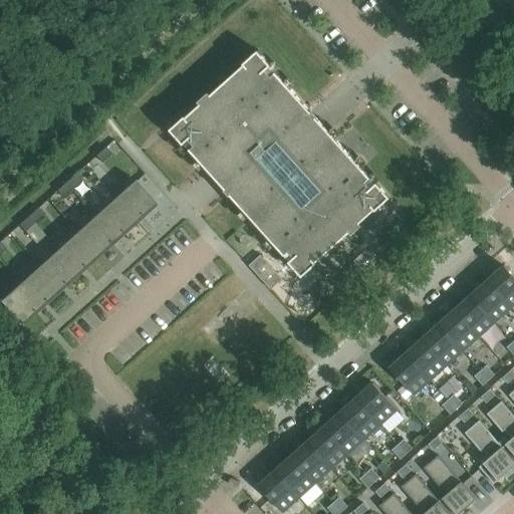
[(375,184),(328,132),(270,66),(257,51),(243,64),(243,65),(185,118),(185,117),(170,131),(183,146),(184,145),(289,261),(288,262),(302,277),(316,264),(315,263),(374,210),(374,211),(390,198),(376,183),(375,184)]
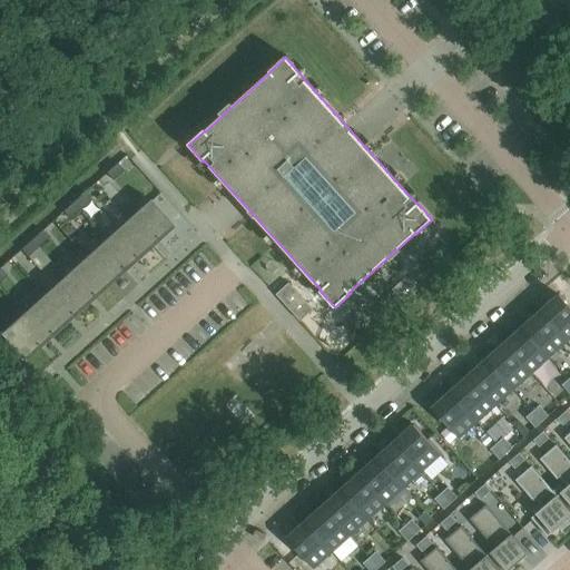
[(124,170),(117,164),(106,173),(112,180),(124,170)]
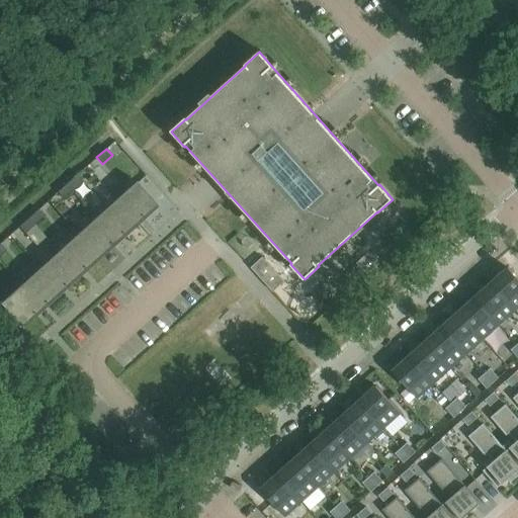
[(67,183),(73,190),(82,181),(76,175),(67,183)]
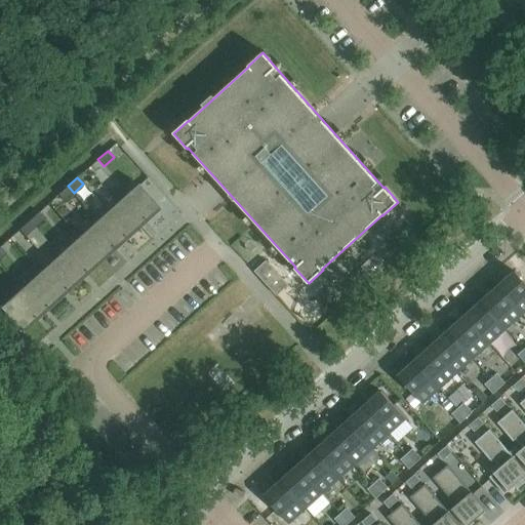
[(117,201),(138,226),(159,207),(137,184),(117,201)]
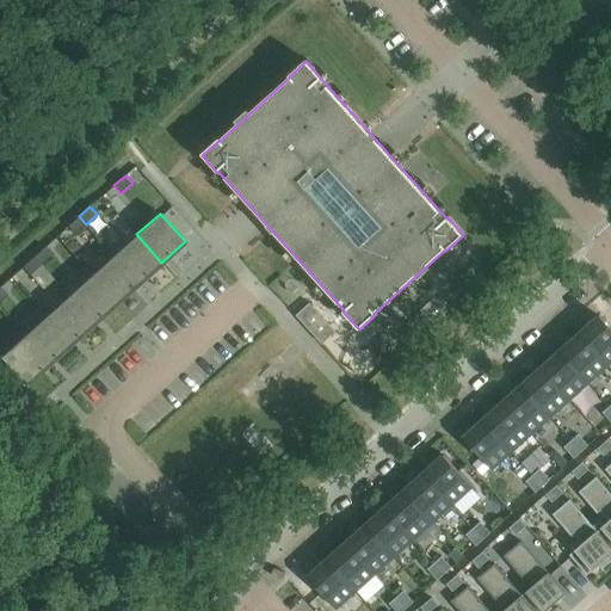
[(86,224),(79,216),(68,227),(75,234),(86,224)]
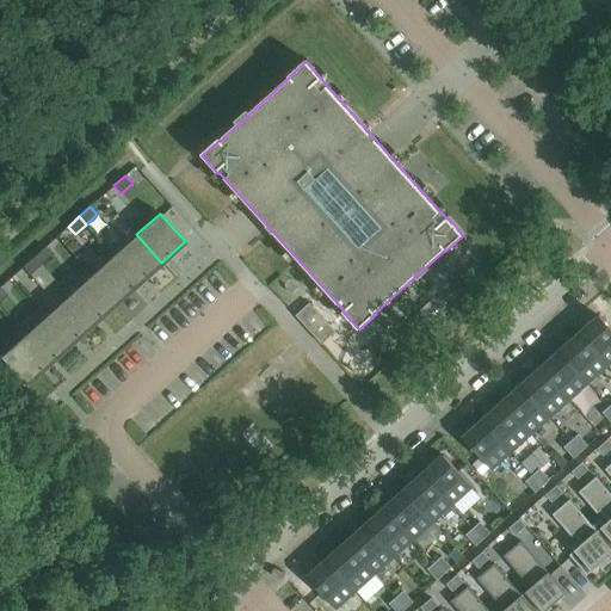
[(113,255),(139,283),(161,263),(136,234),(113,255)]
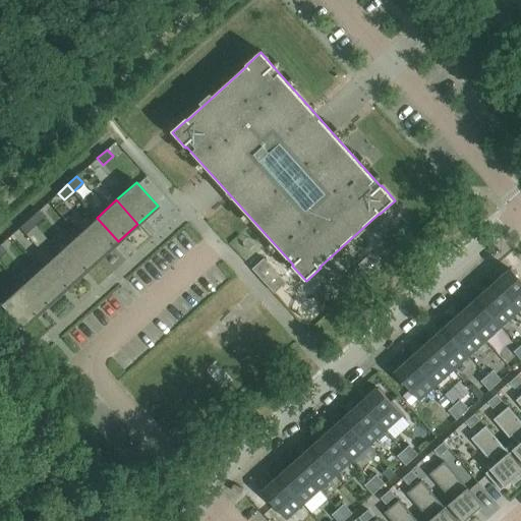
[(29,219),(35,226),(44,218),(38,211),(29,219)]
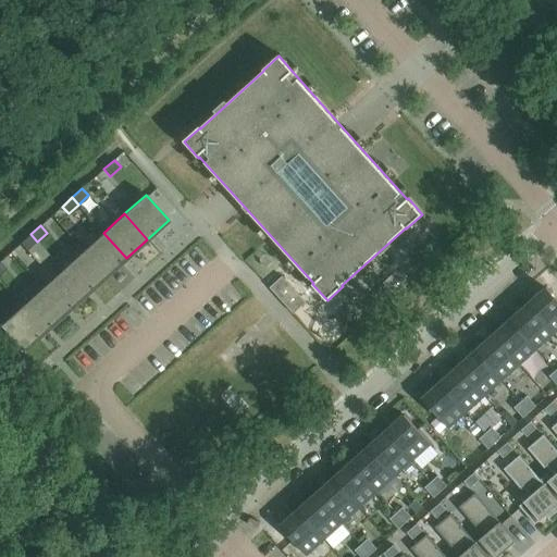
[(83,251),(106,276),(126,258),(103,233),(83,251)]
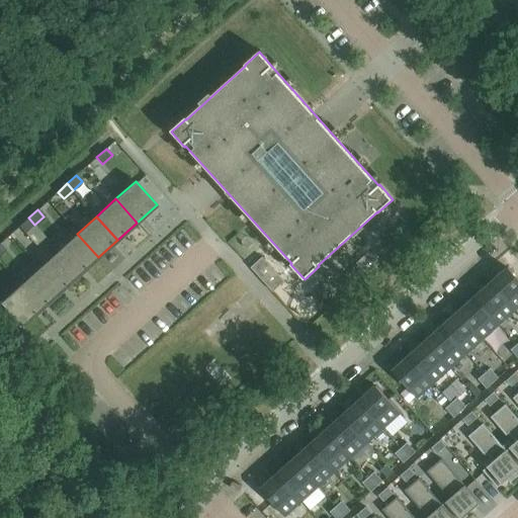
[(34,225),(28,218),(19,227),(25,234),(34,225)]
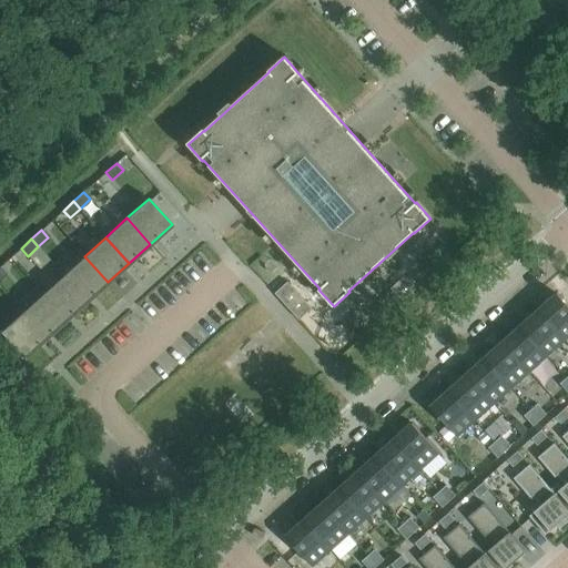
[(63,275),(87,301),(108,282),(84,256),(63,275)]
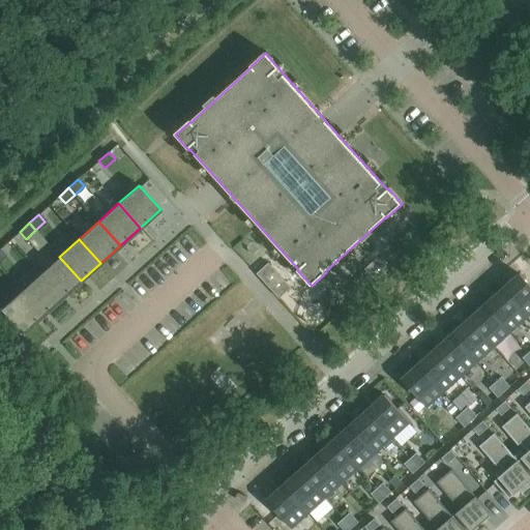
[(399,261),(387,248),(362,271),(373,284),(399,261)]
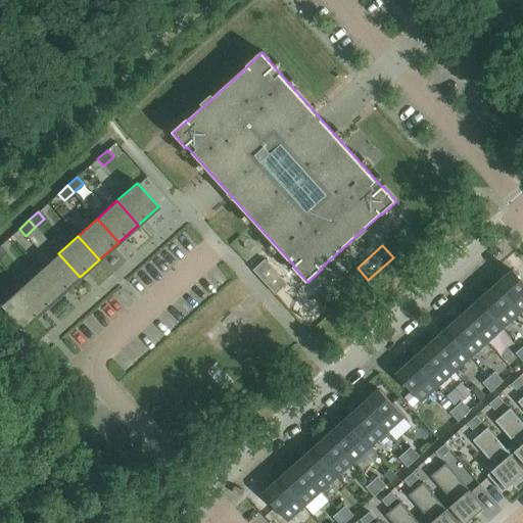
[(39,271),(59,295),(80,277),(58,253),(39,271)]
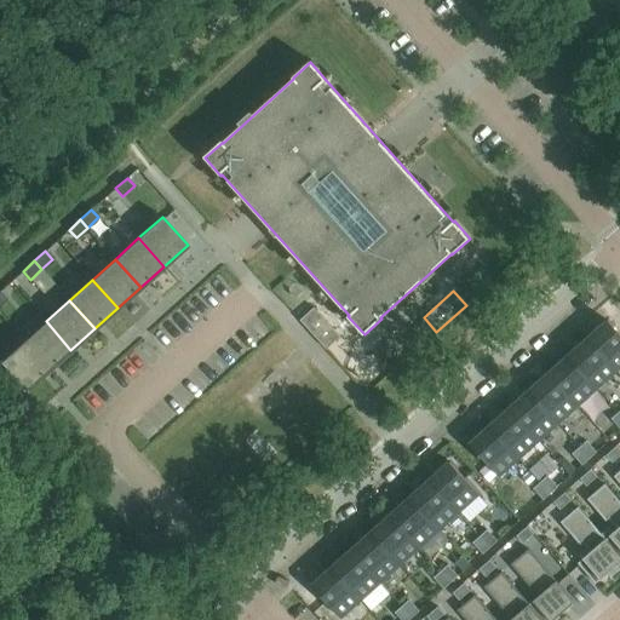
[(315,308),(300,321),(327,350),(340,337),(315,308)]
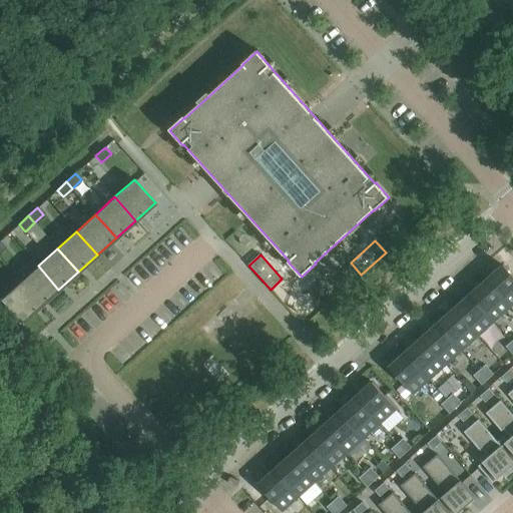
[(18,283),(39,307),(58,290),(38,266),(18,283)]
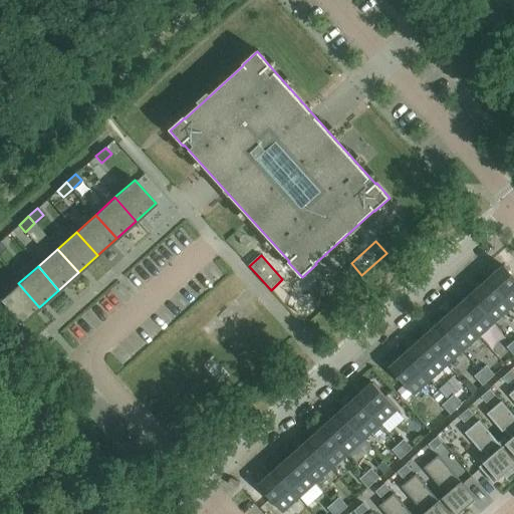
[(513,276),(504,266),(488,280),(512,307),(513,305),(513,276)]
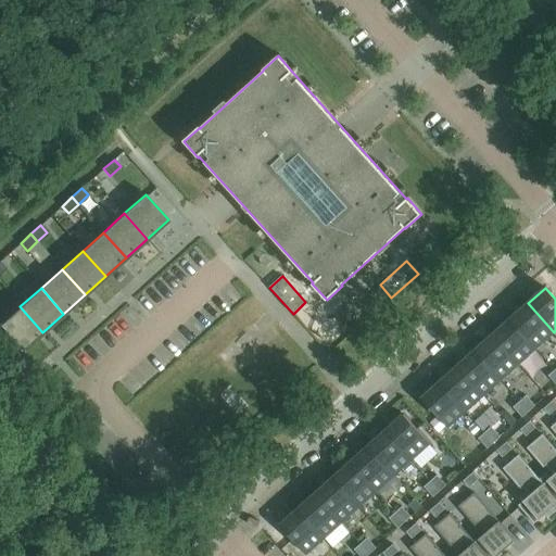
[(535,349),(554,332),(528,303),(510,319),(535,349)]
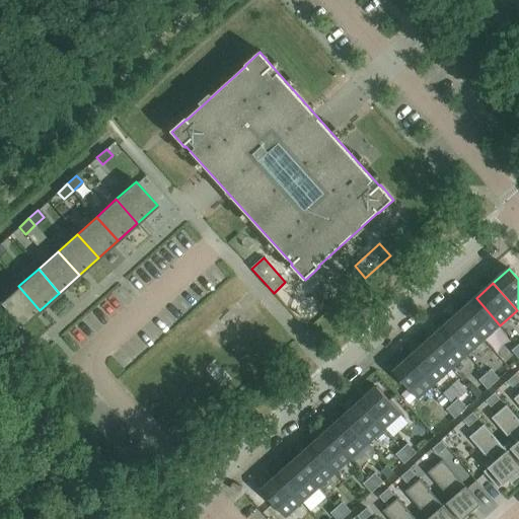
[(40,310),(18,286),(0,303),(0,304),(20,327),(40,310)]
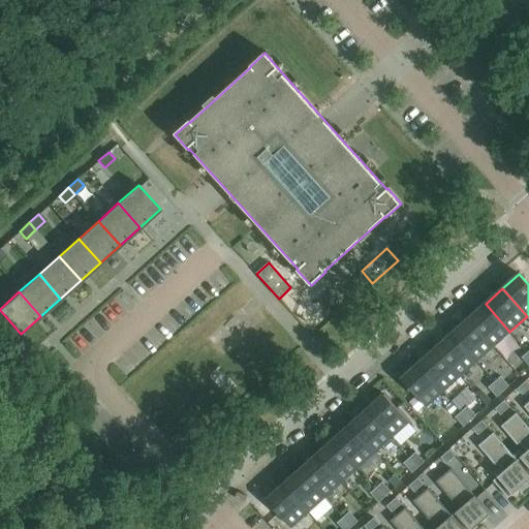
[(509,332),(486,304),(468,319),(493,346),(509,332)]
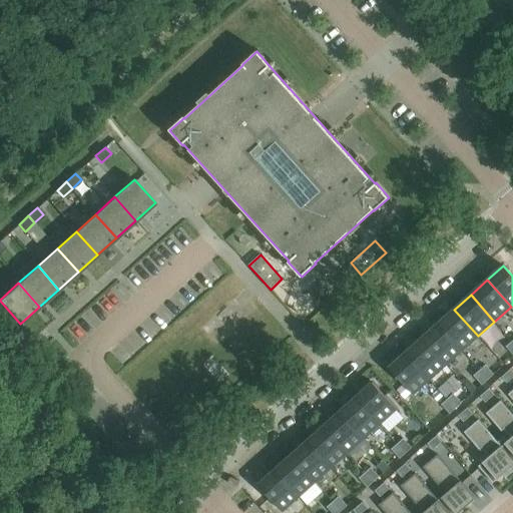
[(454,310),(438,324),(462,351),(478,336),(454,310)]
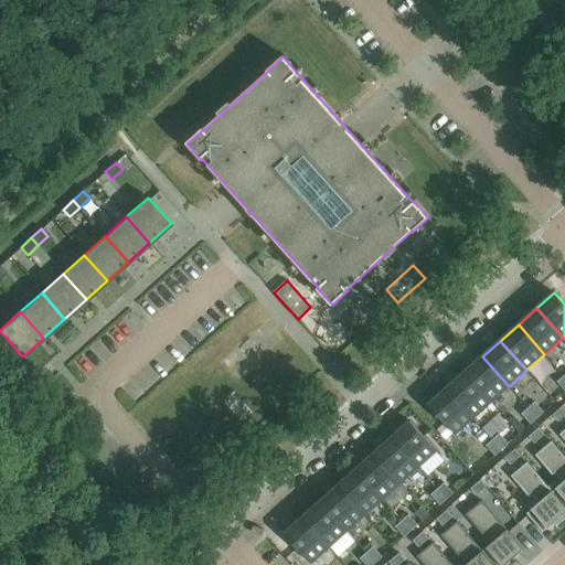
[(491,402),(509,386),(482,356),(465,373),(491,402)]
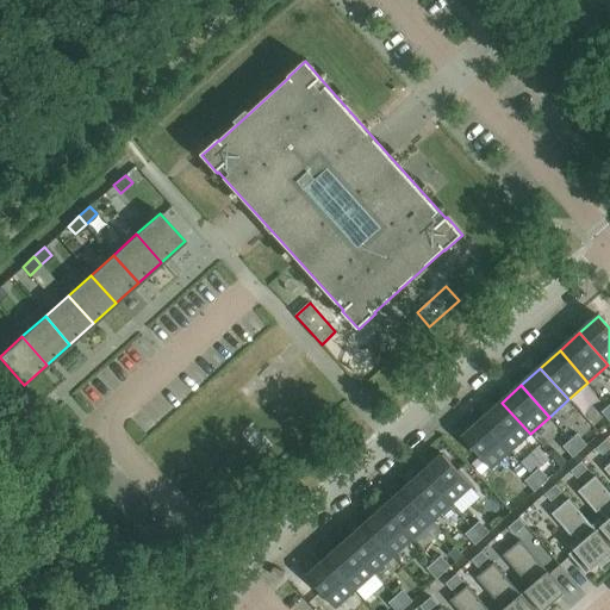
[(502,403),(481,421),(510,452),(530,434),(502,403)]
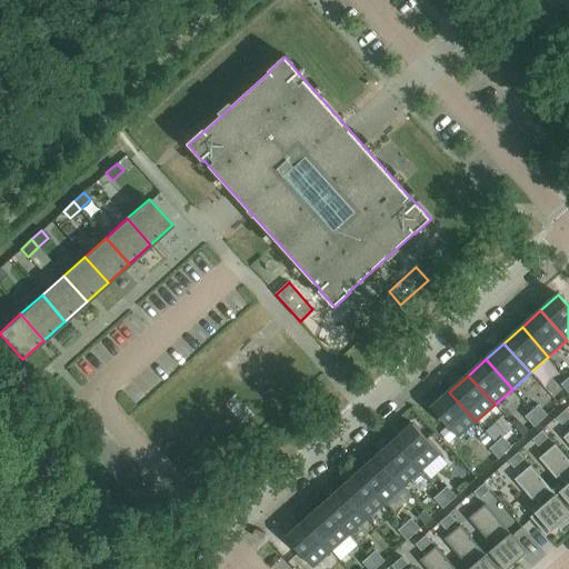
[(458,438),(476,421),(449,392),(431,408),(458,438)]
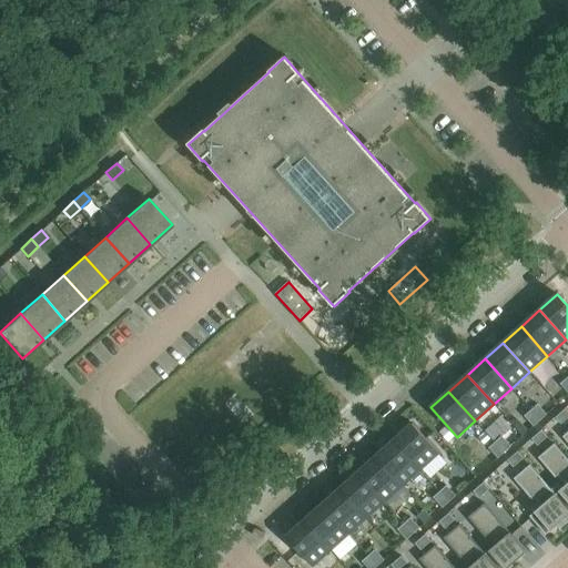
[(531,411),(540,421),(547,415),(538,404),(531,411)]
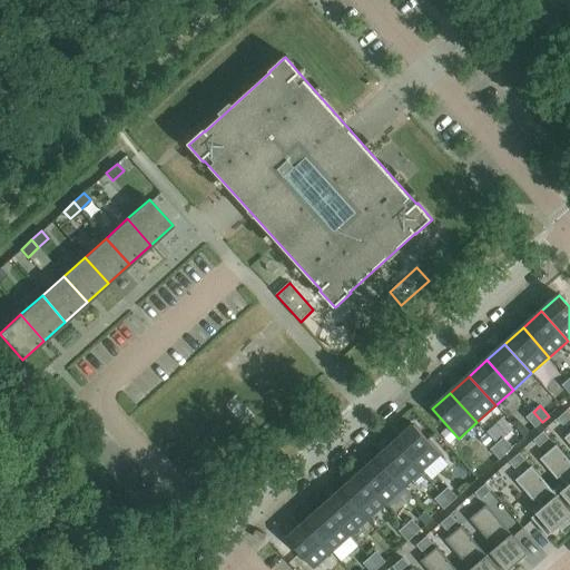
[(569,419),(569,412),(568,410),(558,419),(563,425),(569,419)]
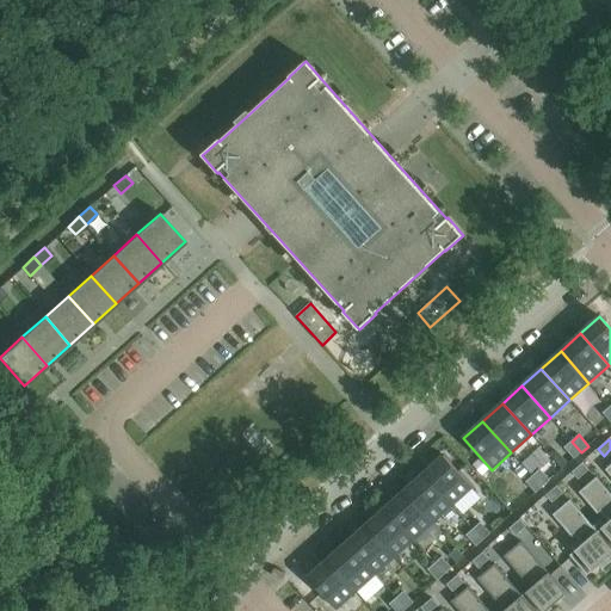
[(565,448),(574,458),(581,452),(572,442),(565,448)]
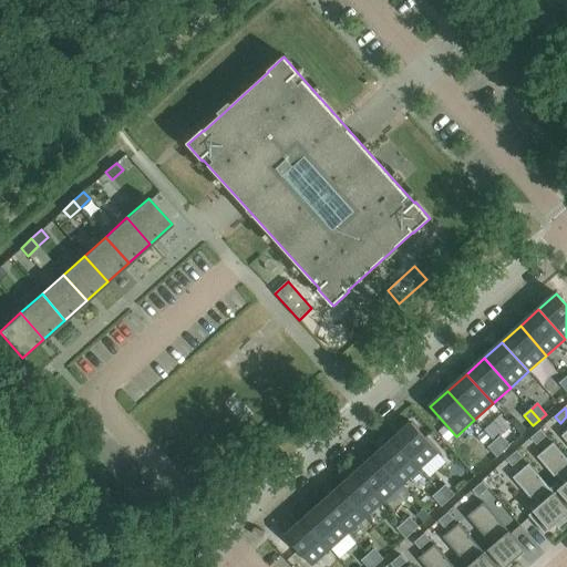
[(412,423),(394,439),(420,468),(439,452),(412,423)]
